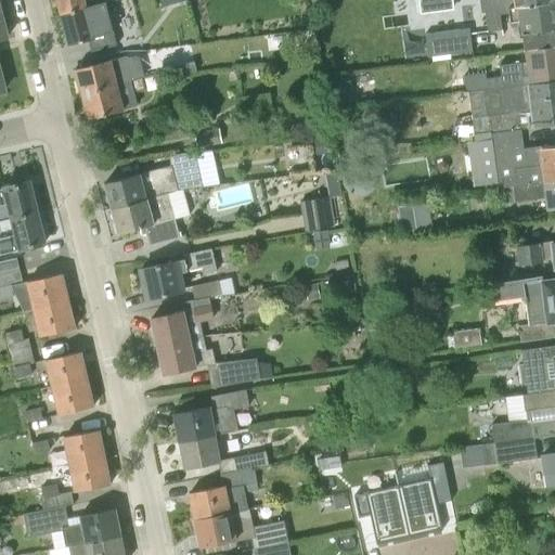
[(56,0),(61,14),(86,8),(84,0),(56,0)]
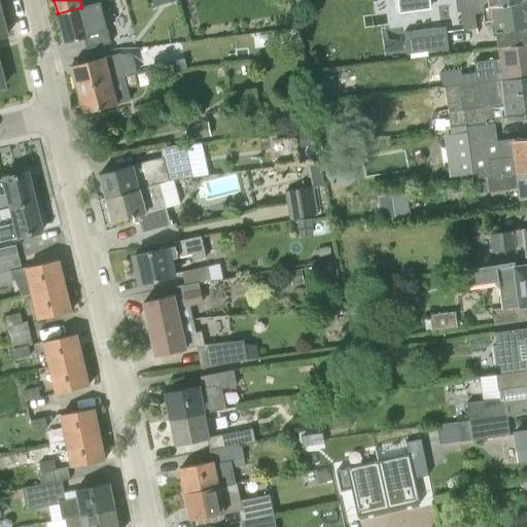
[(172,0),(148,0),(150,8),(173,2),(172,0)]
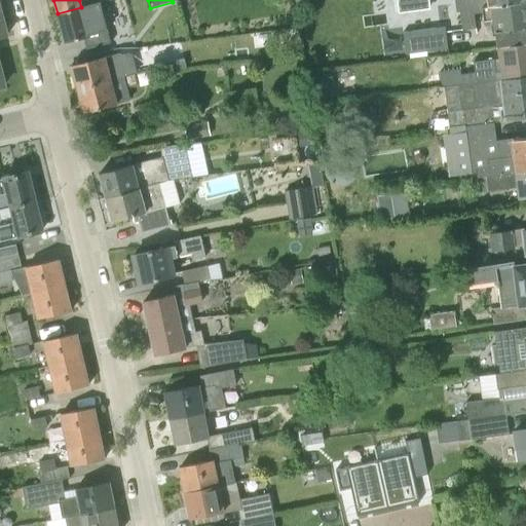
[(307,8),(305,0),(293,0),(295,10),(307,8)]
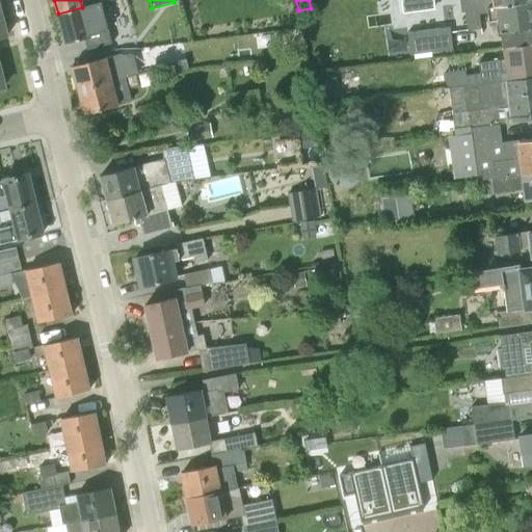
[(458,0),(460,11),(463,11),(478,9),(476,0),(380,0),(381,0),(402,0),(404,12),(433,8),(432,0),(458,0)]
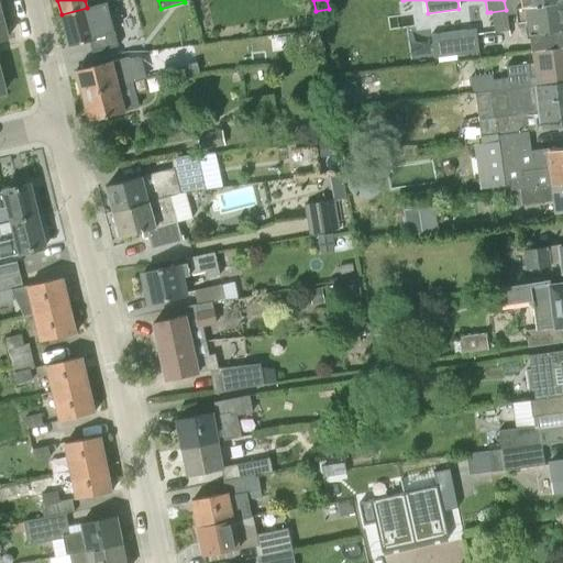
[(562,0),(504,0),(506,10),(515,9),(562,1),(562,0)]
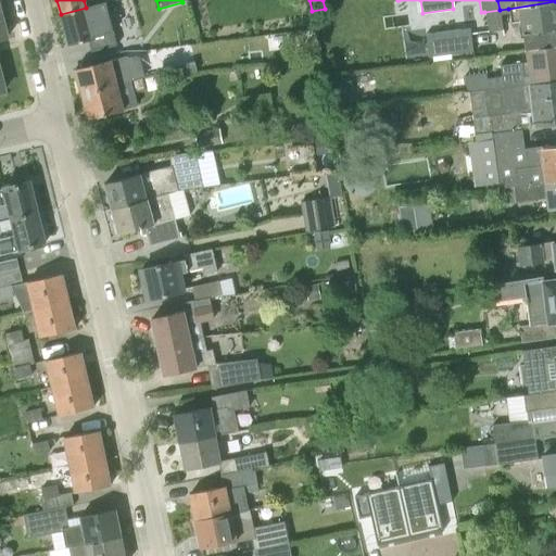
[(555,46),(555,1),(508,9),(510,24),(522,22),(526,50),(528,50),(555,46)]
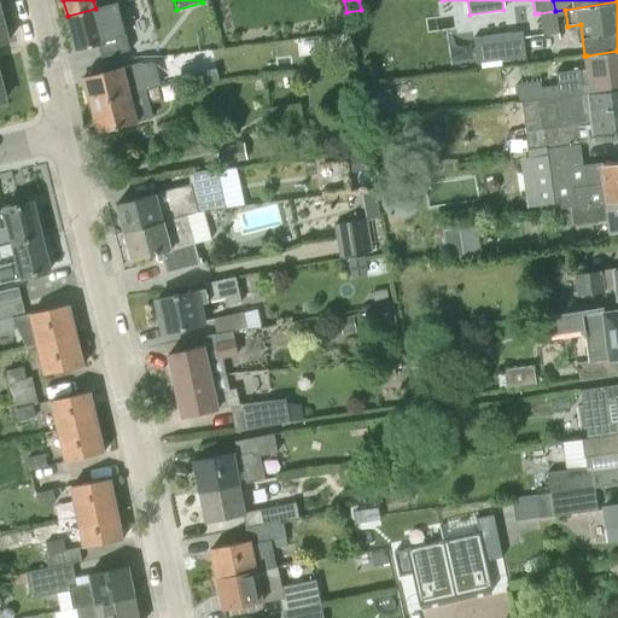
[(77,51),(99,45),(103,58),(124,52),(121,36),(127,35),(118,3),(109,5),(95,9),(68,16),(77,51)]
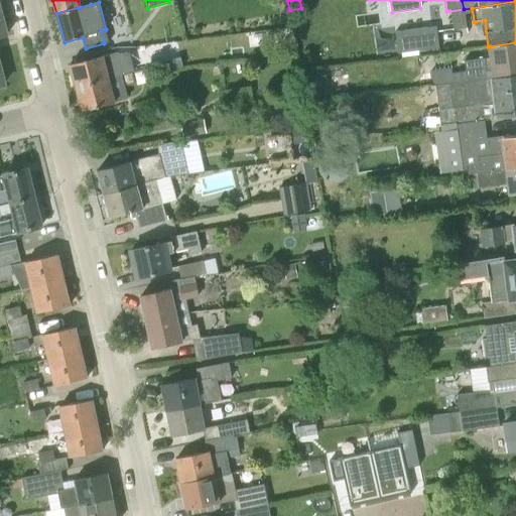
[(464,9),(449,11),(450,20),(465,18),(464,9)]
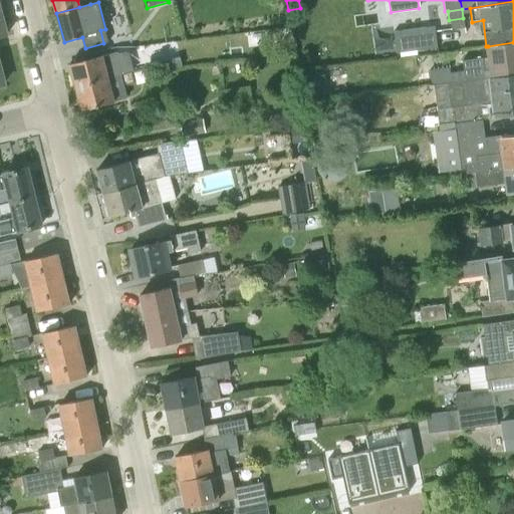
[(463,18),(449,20),(451,30),(464,28),(463,18)]
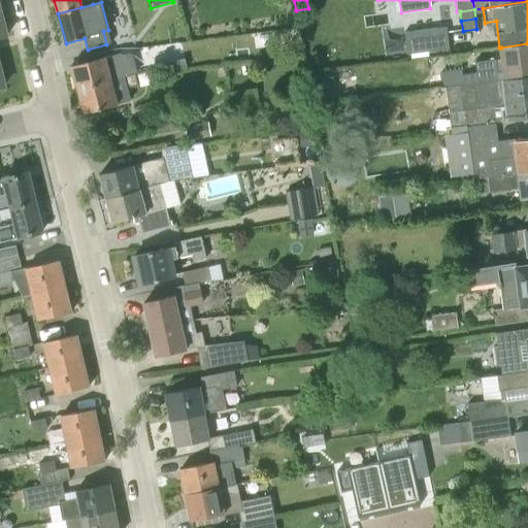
[(446,29),(403,35),(406,56),(449,51),(446,29)]
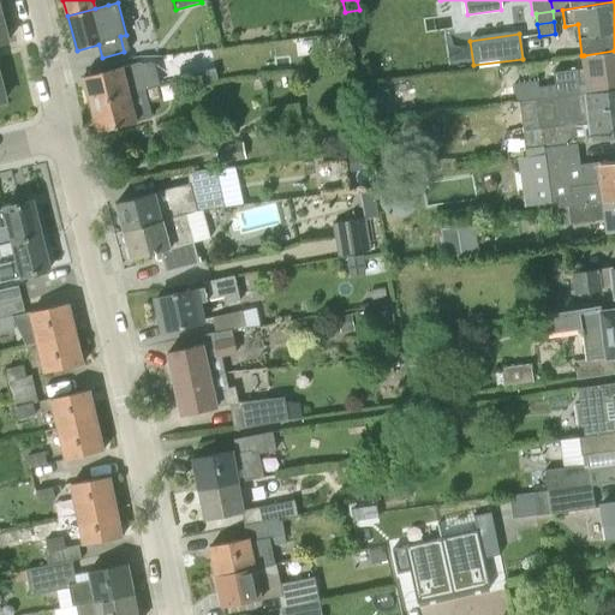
[(541,99),(614,88),(614,51),(584,55),(587,85),(580,87),(580,82),(578,70),(554,72),(555,85),(539,87),(538,81),(513,84),(515,99),(520,101),(541,99)]
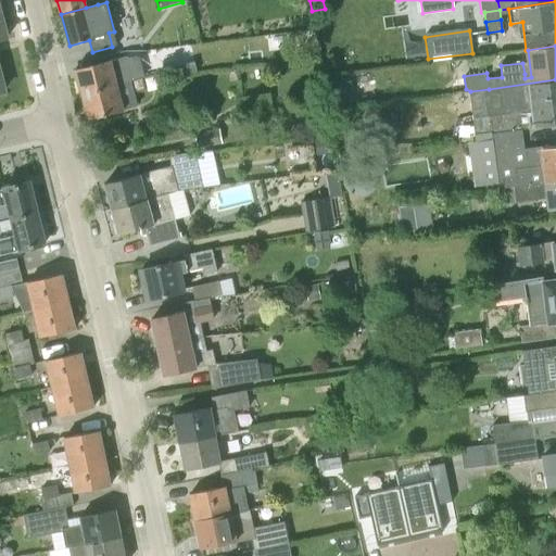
[(75,70),(81,93),(142,78),(140,67),(137,58),(125,58),(111,61),(111,60),(75,70)]
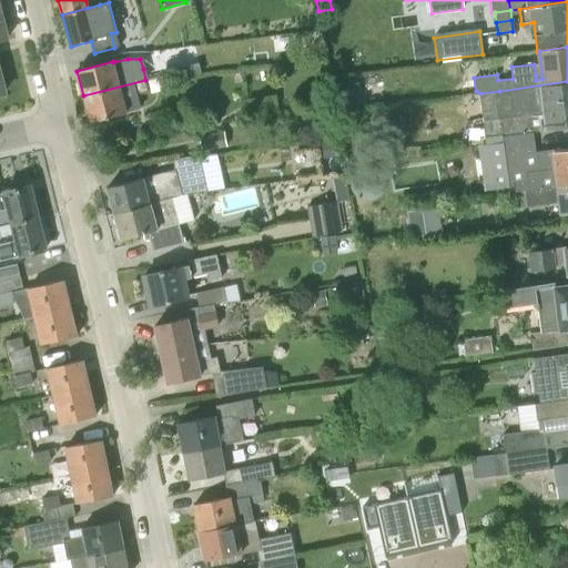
[(193,74),(191,66),(170,71),(172,79),(184,77),(193,74)]
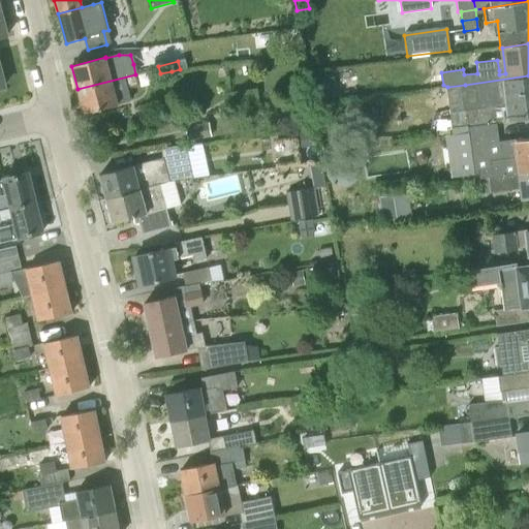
[(135,74),(78,89),(84,113),(118,104),(118,103),(130,99),(127,88),(138,85),(135,74)]
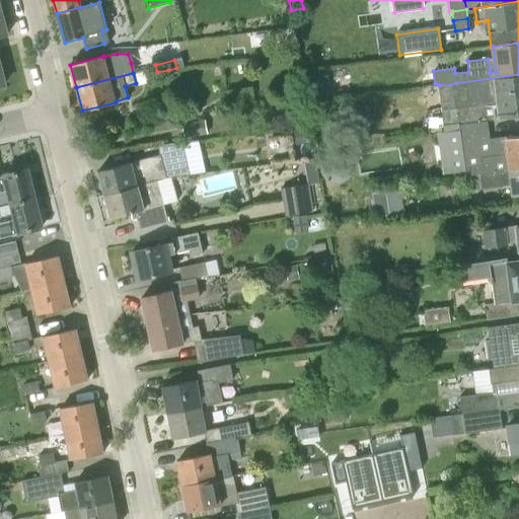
[(444,126),(460,124),(518,116),(518,74),(456,83),(439,85),(439,86),(444,126)]
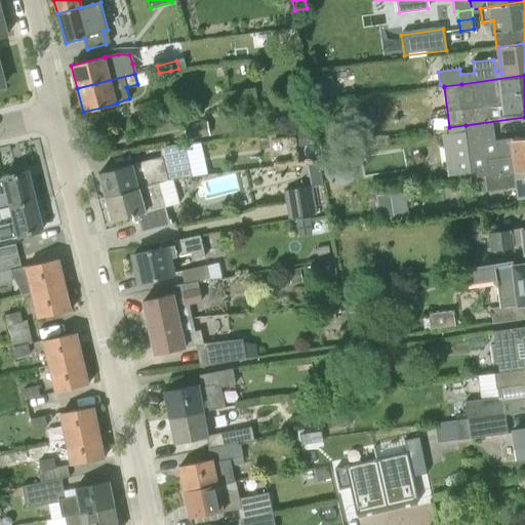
[(184,126),(187,140),(210,135),(207,122),(184,126)]
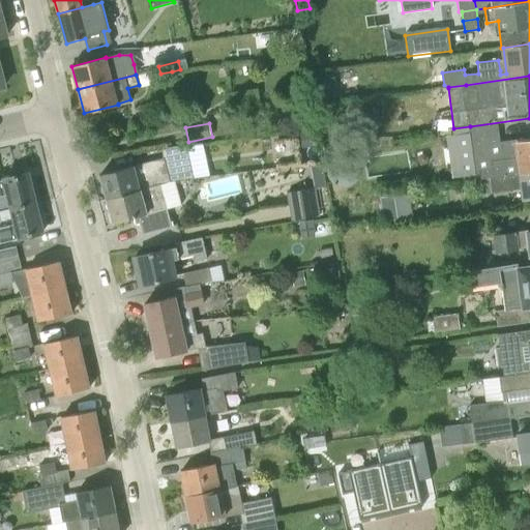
[(521,174),(517,142),(501,144),(499,124),(470,127),(476,175),(476,179),(486,178),(521,174)]
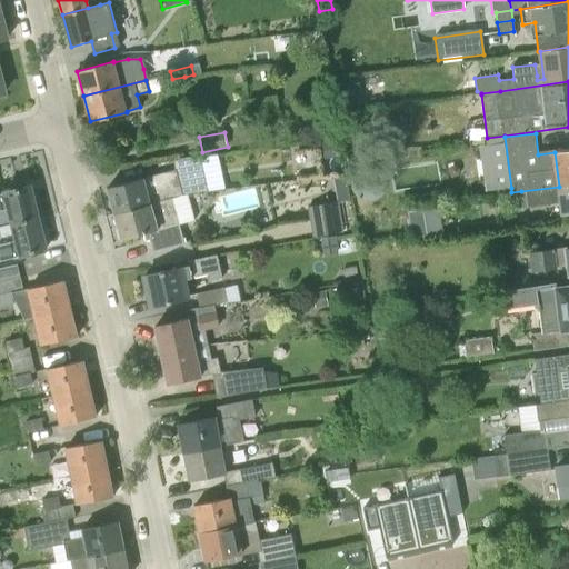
[(486,191),(511,188),(505,137),(505,136),(487,138),(487,146),(479,147),(486,191)]
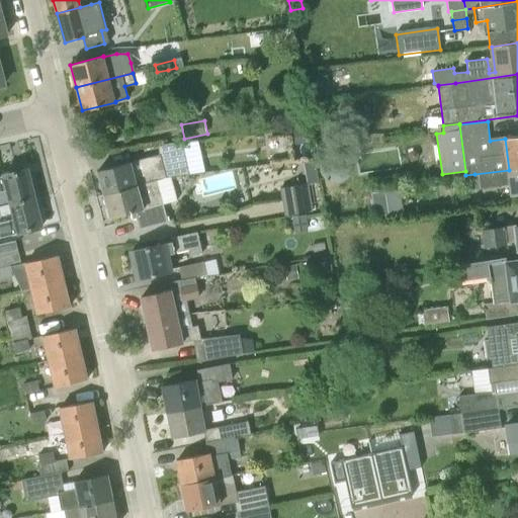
[(291,136),(292,146),(310,144),(309,134),(291,136)]
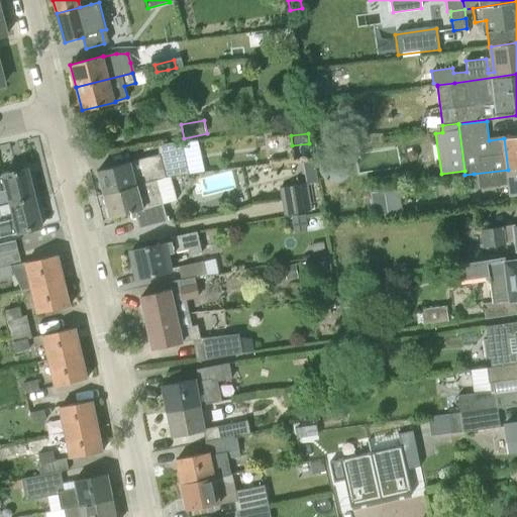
[(516,135),(504,138),(508,170),(516,168),(516,135)]
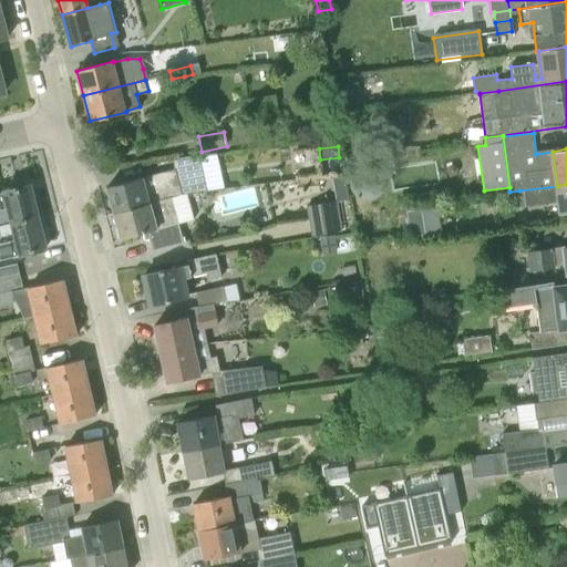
[(182,195),(187,194),(206,192),(198,157),(173,160),(176,171),(142,179),(142,177),(107,187),(114,213),(148,203),(148,202),(183,193),(182,195)]
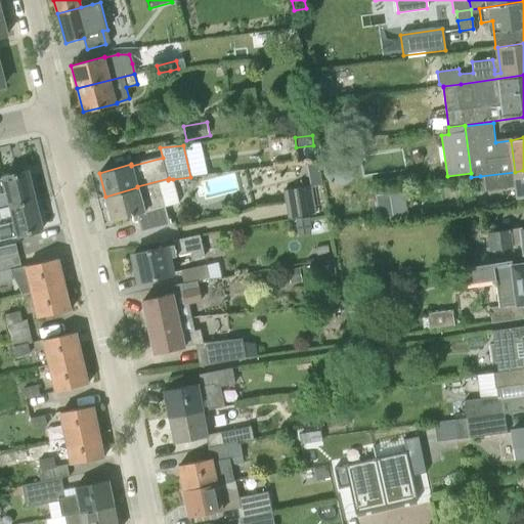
[(339,185),(343,185),(346,184),(350,182),(352,179),(354,175),(355,171),(355,168),(354,164),(352,160),(349,158),(346,156),(342,155),(338,155),(334,155),(331,157),(328,160),(325,163),(323,167),(323,170),(324,174),(325,178),(328,181),(332,183),(335,185),(339,185)]
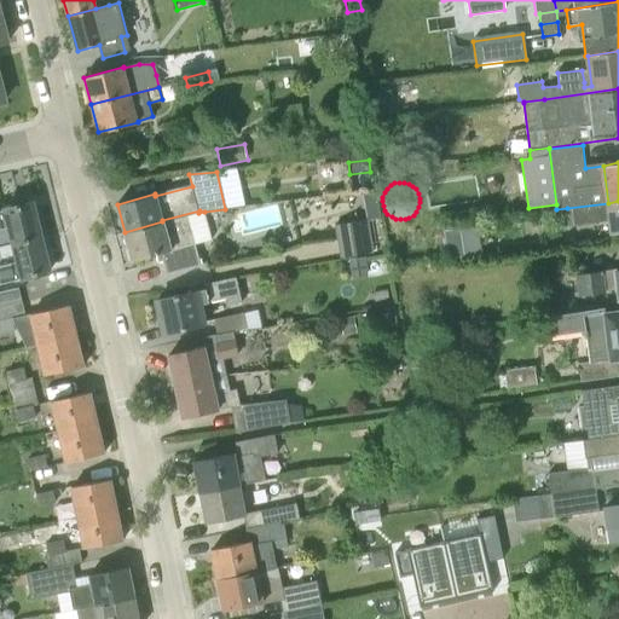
[(567,208),(556,209),(559,226),(570,226),(601,221),(601,219),(612,218),(614,232),(618,231),(618,201),(608,203),(567,208)]
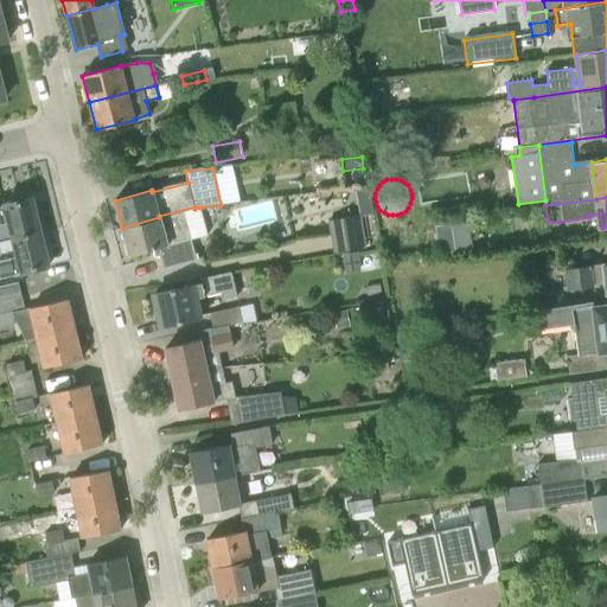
[(13,238),(40,232),(32,198),(0,206),(0,240),(0,242),(13,238)]
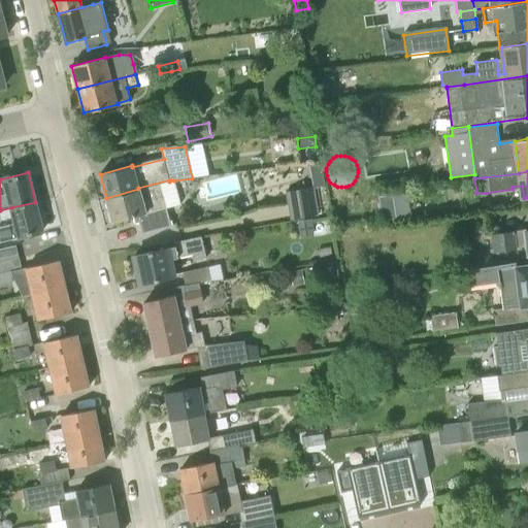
[(182,204),(174,180),(169,182),(170,179),(138,188),(138,189),(106,198),(112,223),(134,217),(135,223),(139,223),(142,234),(171,226),(166,208),(182,204)]
